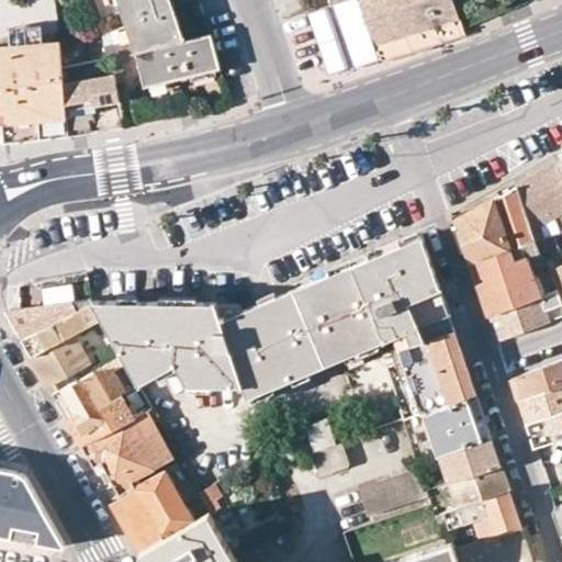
[(135,53),(184,41),(170,0),(116,0),(130,37),(135,53)]
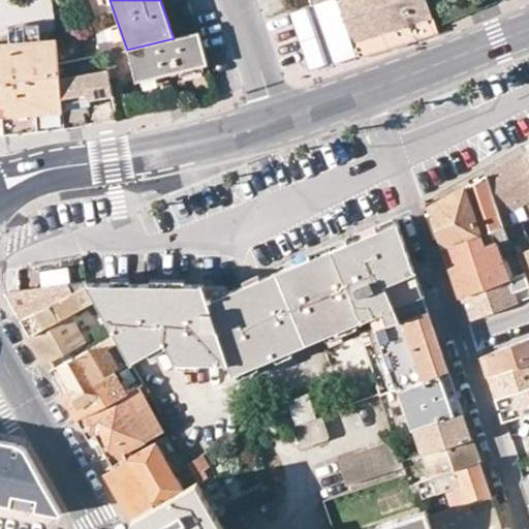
[(350,42),(336,0),(322,0),(314,3),(307,5),(287,12),(306,69),(354,54),(350,42)]
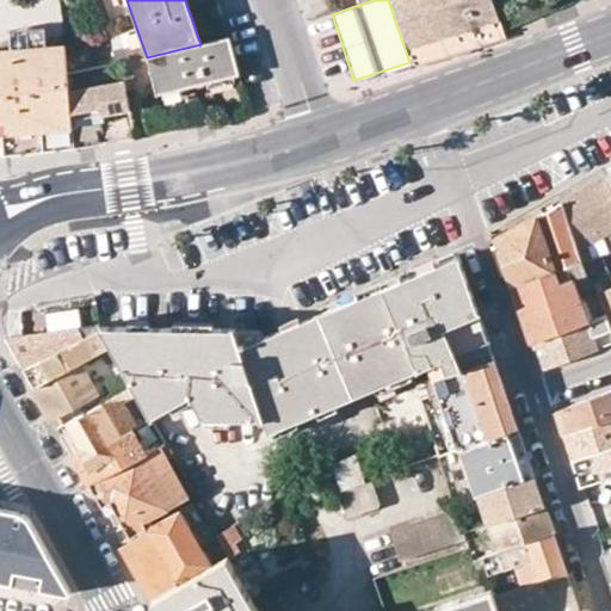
[(498,18),(493,8),(489,0),(388,0),(405,49),(431,41),(498,18)]
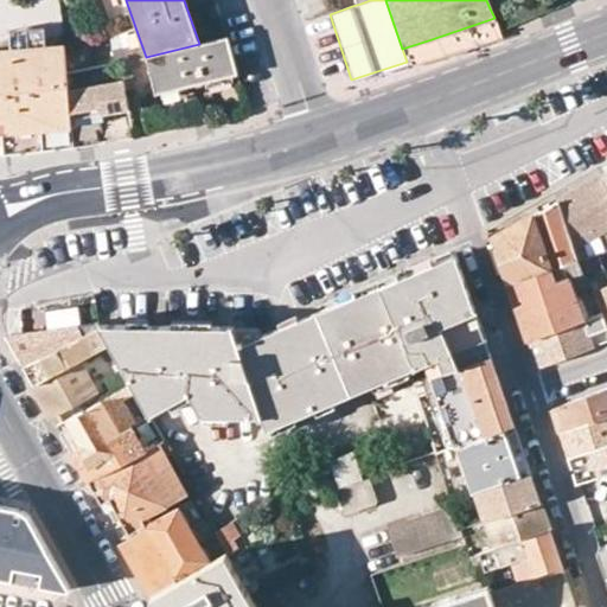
[(494,18),(402,49),(407,62),(499,31),(494,18)]
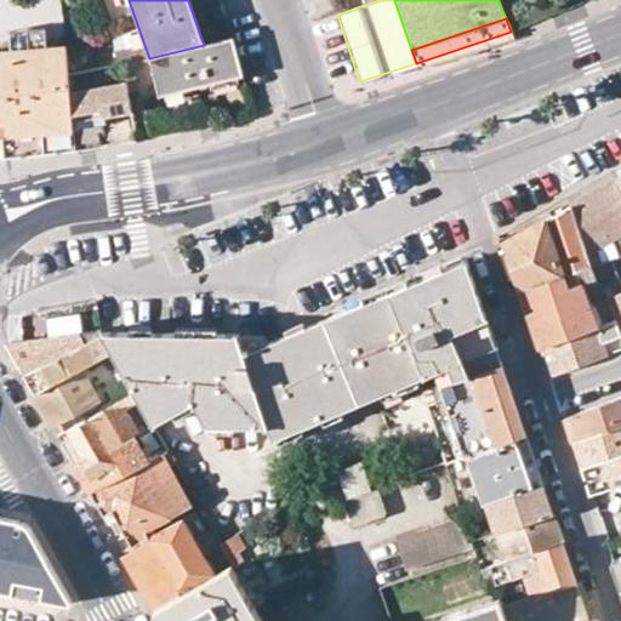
[(243,74),(233,38),(204,45),(149,58),(123,66),(126,83),(127,92),(138,90),(135,69),(152,67),(161,96),(184,90),(243,74)]
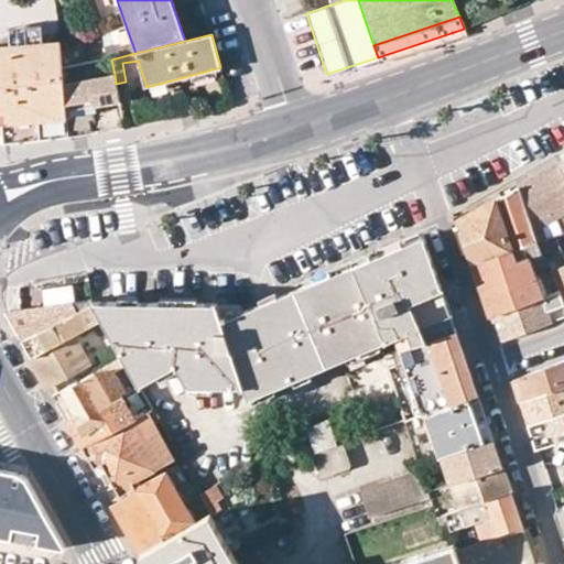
[(107,60),(111,60),(136,53),(130,38),(104,45),(107,60)]
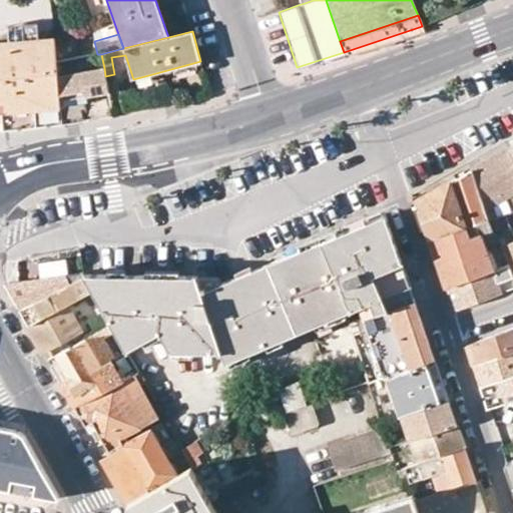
[(59,99),(58,75),(54,38),(0,41),(0,111),(18,111),(60,107),(59,99)]
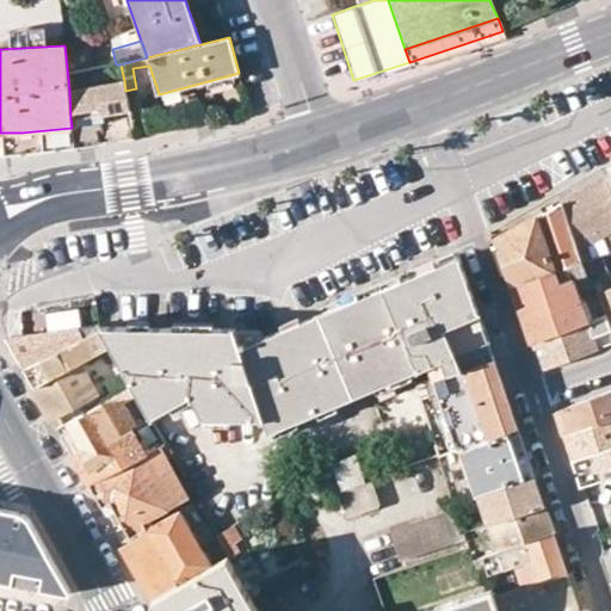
[(129,109),(125,91),(124,81),(69,90),(71,118),(87,116),(87,109),(99,106),(115,104),(116,111),(129,109)]
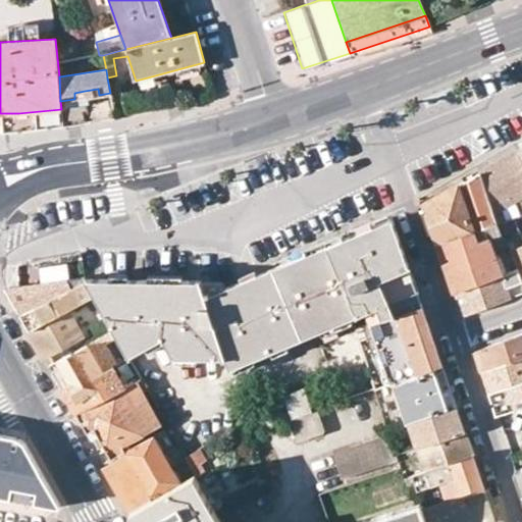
[(521,162),(516,151),(488,166),(478,172),(497,223),(500,222),(503,221),(500,210),(521,196),(521,162)]
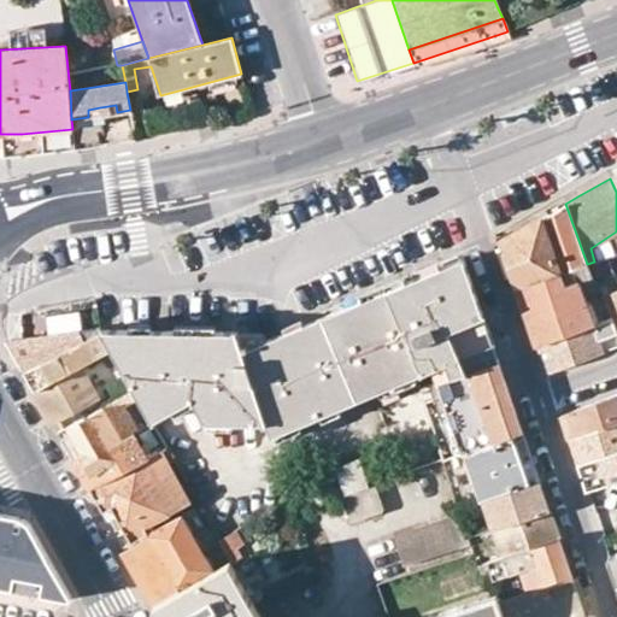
[(591,277),(587,264),(565,204),(501,239),(523,303),(538,345),(550,341),(592,325),(575,282),(591,277)]
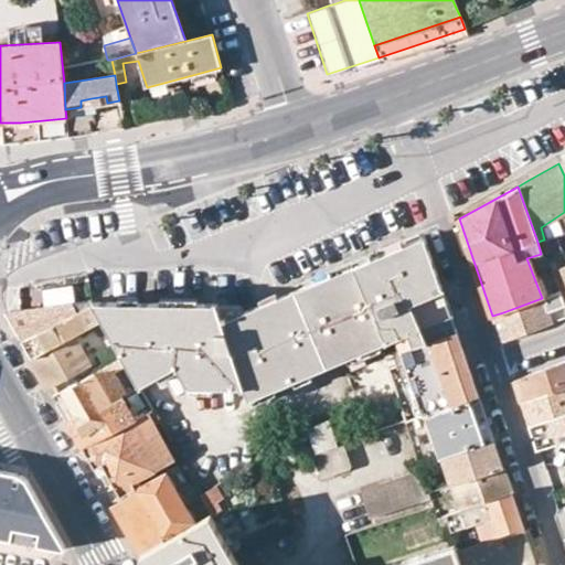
[(221,321),(215,304),(92,300),(94,306),(100,318),(123,358),(138,385),(176,364),(188,386),(243,387),(246,400),(296,379),(406,333),(412,345),(455,331),(423,236),(350,266),(263,304),(242,311),(221,321)]
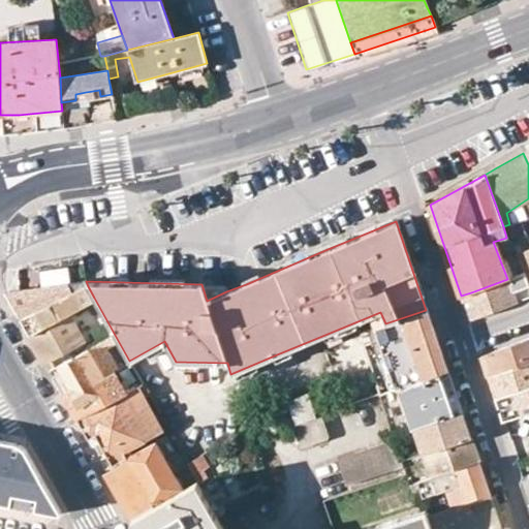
[(507,279),(471,292),(461,296),(468,318),(493,310),(512,303),(510,298),(514,294),(512,292),(528,286),(524,273),(507,279)]
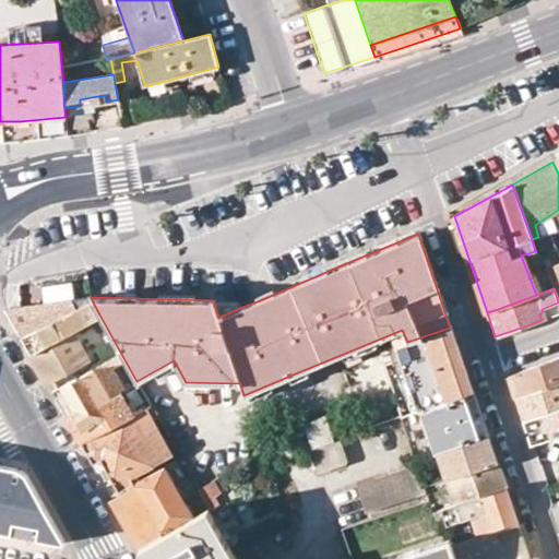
[(6,309),(21,337),(93,302),(91,297),(6,309)]
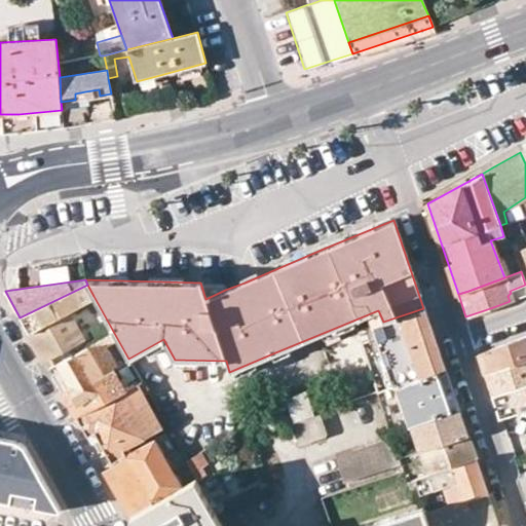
[(200,283),(205,299),(225,290),(222,282),(200,283)]
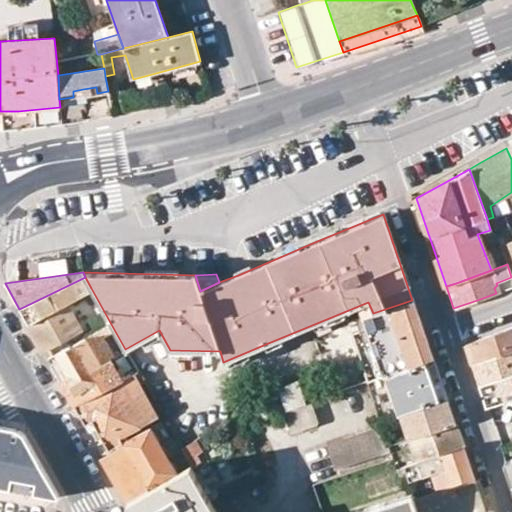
[(66,303),(73,299),(91,288),(85,277),(19,309),(28,325),(66,303)]
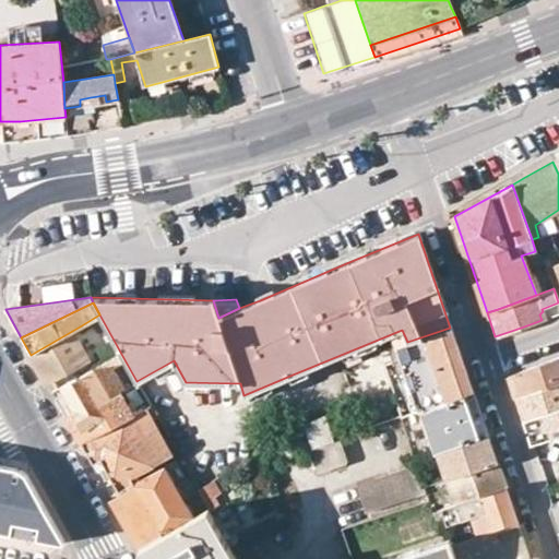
[(452,336),(450,328),(407,342),(395,345),(417,411),(420,409),(472,392),(460,358),(453,360),(445,339),(452,336)]
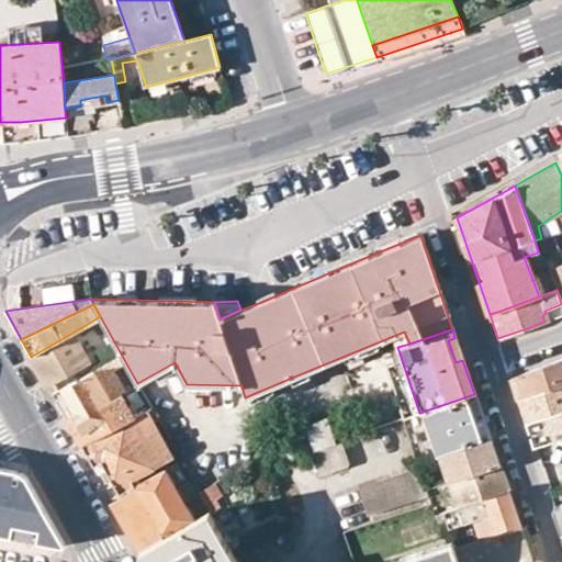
[(46,384),(88,361),(72,333),(31,357),(46,384)]
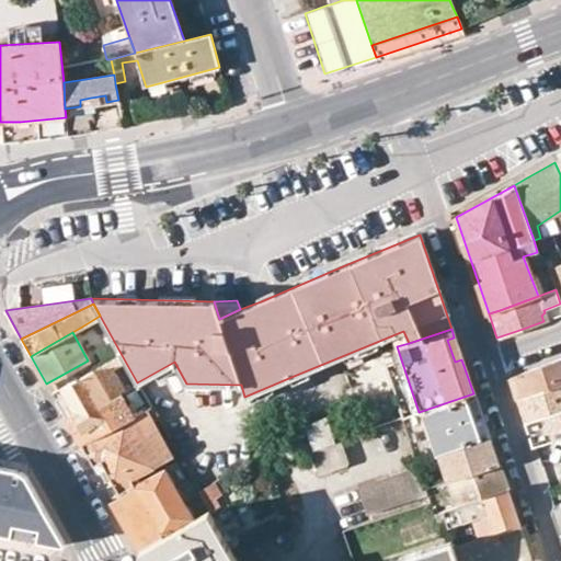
[(454,338),(447,340),(455,362),(461,359),(454,338)]
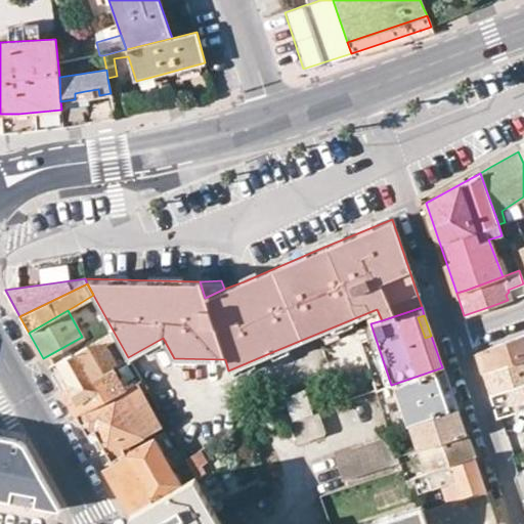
[(370,323),(362,326),(383,388),(391,385),(370,323)]
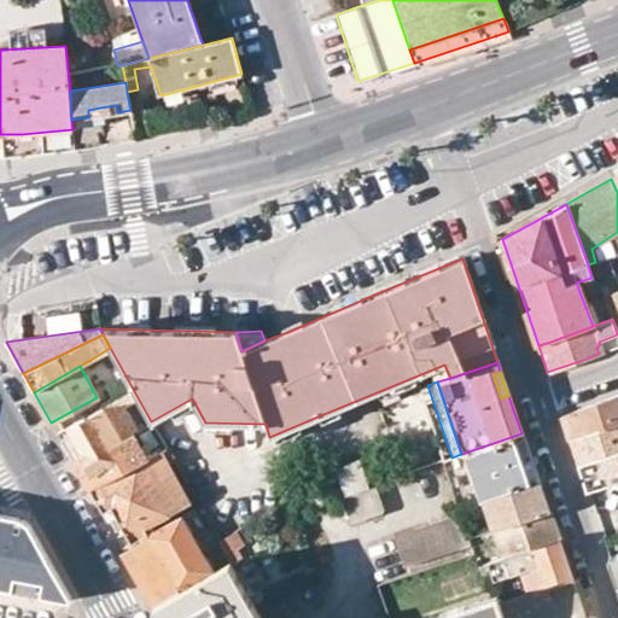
[(617,424),(617,395),(561,417),(570,439),(617,424)]
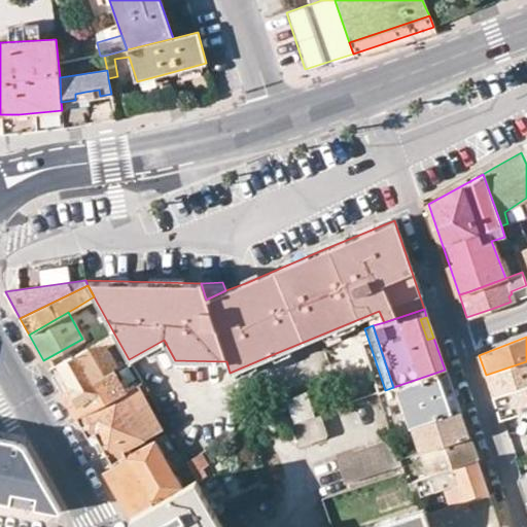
[(98,342),(95,344),(48,370),(57,384),(68,405),(75,401),(96,389),(91,381),(102,375),(92,355),(102,350),(98,342)]
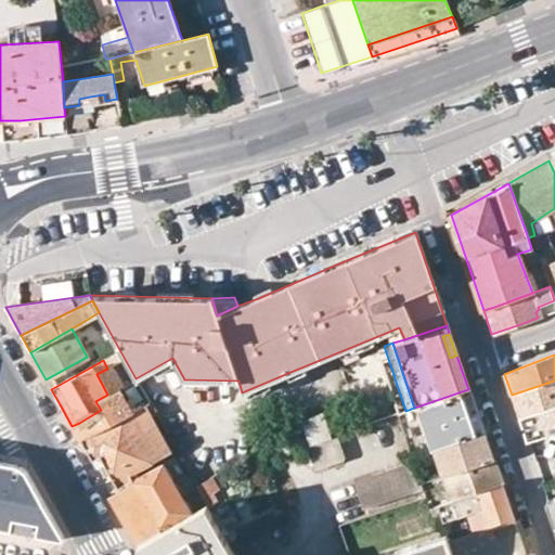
[(554,381),(512,395),(518,415),(554,402),(554,381)]
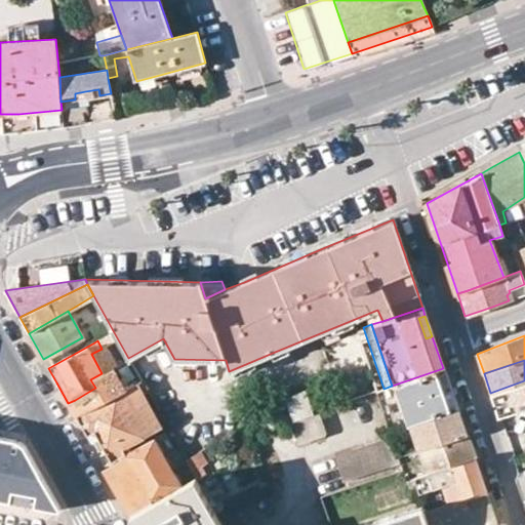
[(75,400),(82,413),(124,390),(112,367),(102,373),(90,379),(95,388),(75,400)]
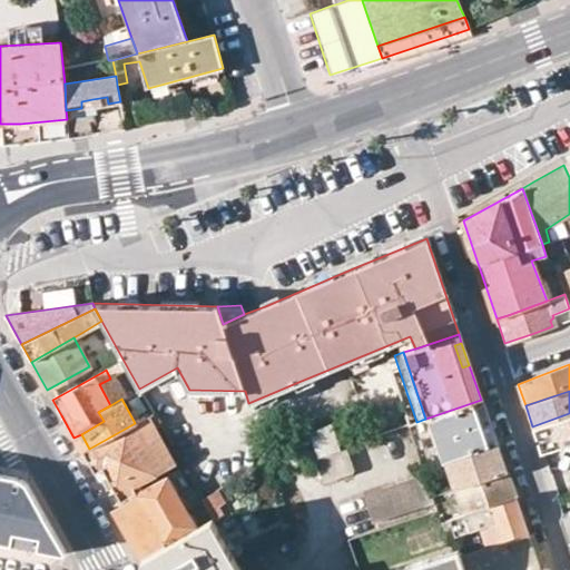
[(444,462),(445,461),(495,444),(481,400),(429,418),(444,462)]
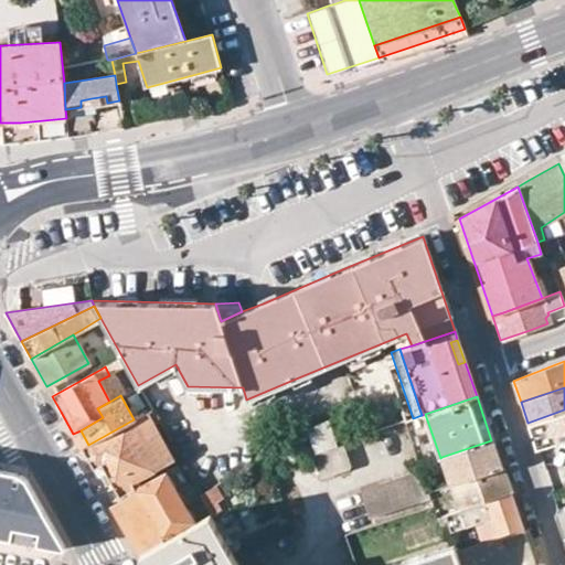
[(564,437),(564,409),(528,423),(535,447),(564,437)]
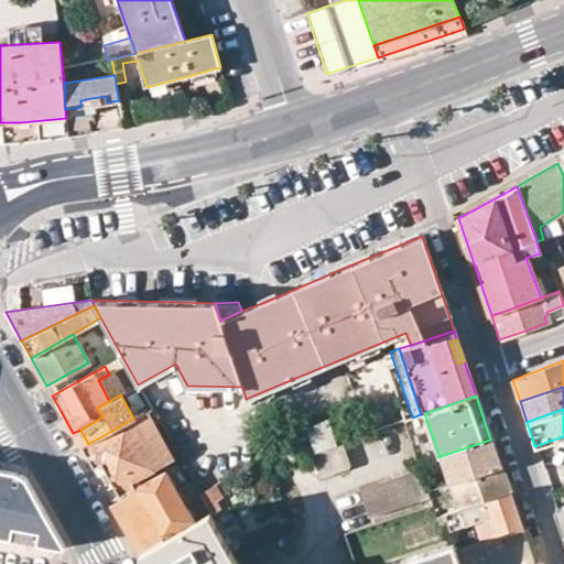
[(152,410),(133,419),(88,444),(82,447),(93,467),(100,464),(114,486),(132,476),(148,467),(131,435),(151,424),(158,420),(152,410)]
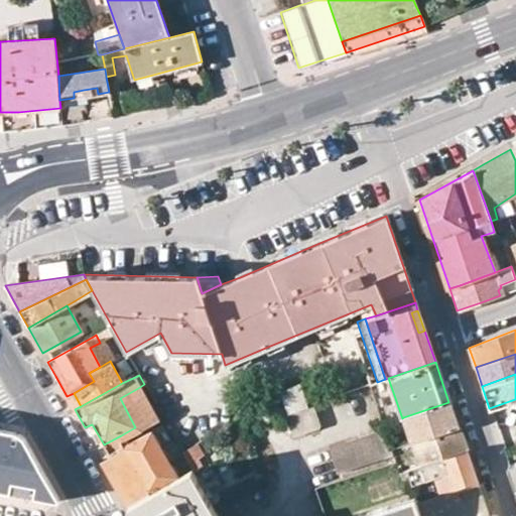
[(297,387),(281,393),(288,412),(304,407),(297,387)]
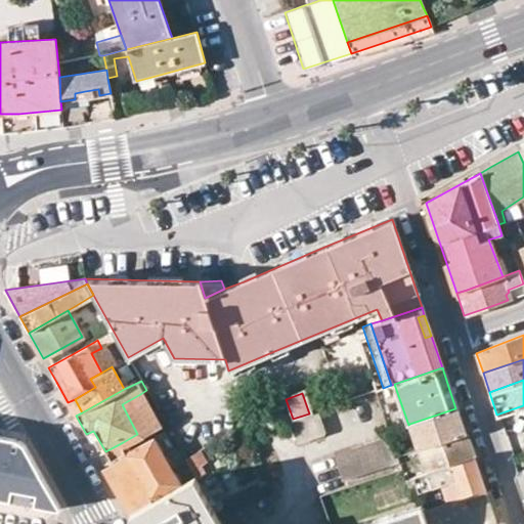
[(140,394),(122,404),(137,434),(156,425),(140,394)]
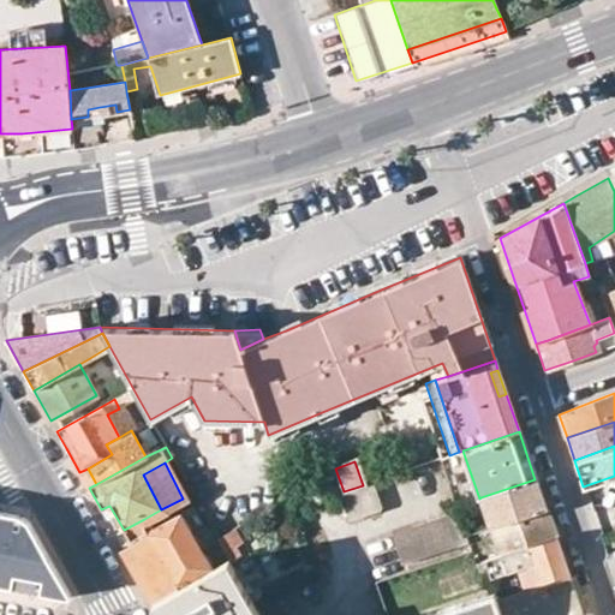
[(88,469),(79,472),(89,488),(96,484),(88,469)]
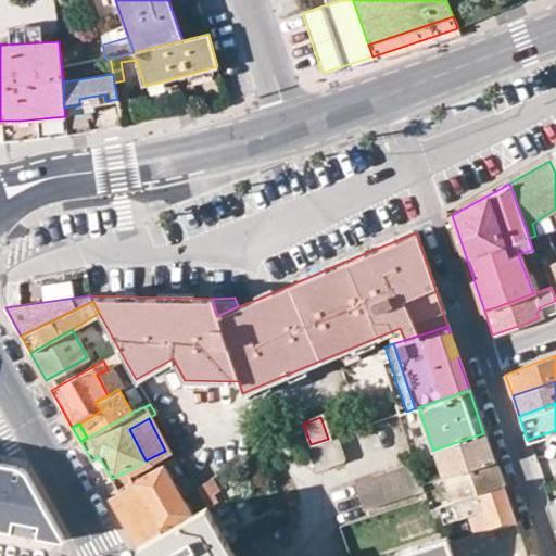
[(443,477),(493,459),(483,433),(434,450),(443,477)]
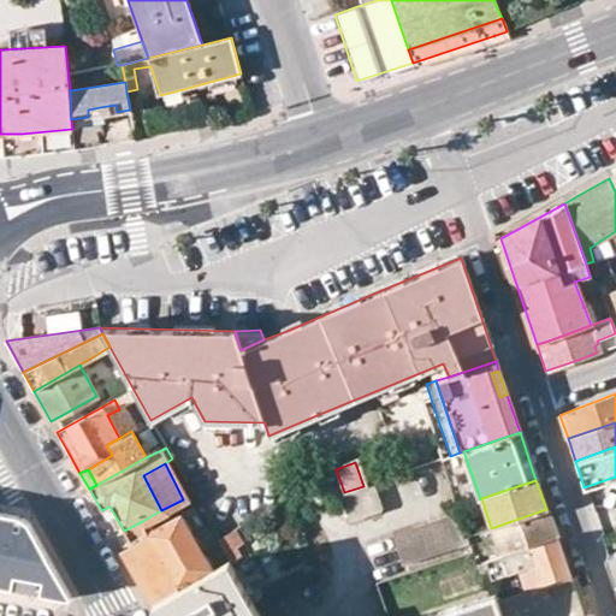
[(379,508),(372,485),(338,496),(348,522),(378,513),(379,508)]
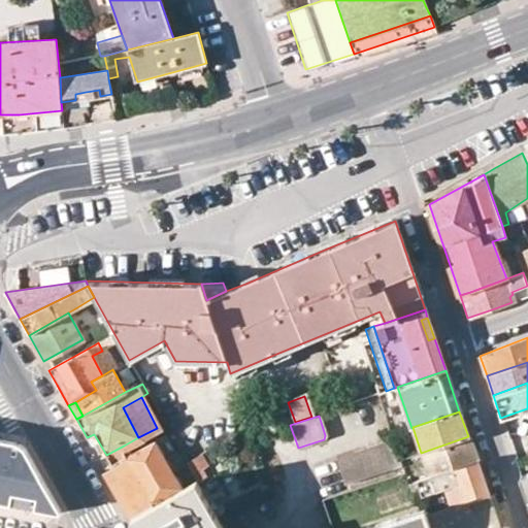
[(429,476),(476,461),(468,436),(421,453),(429,476)]
